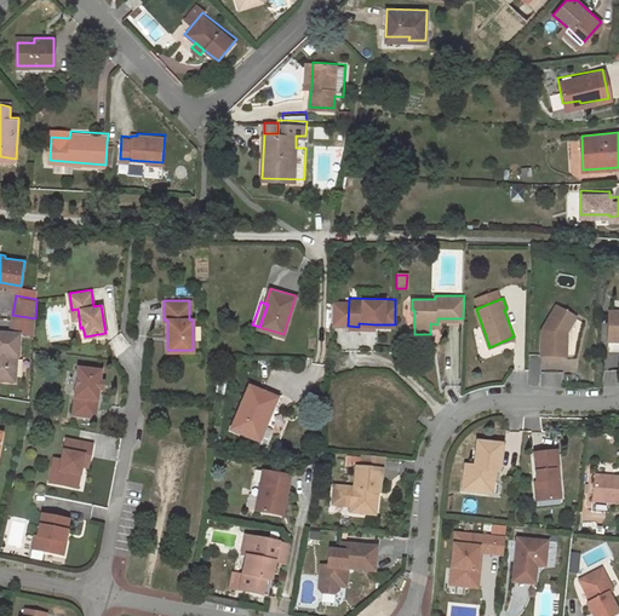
[(542,328),(540,352),(562,353),(562,329),(572,314),(555,304),(542,328)]
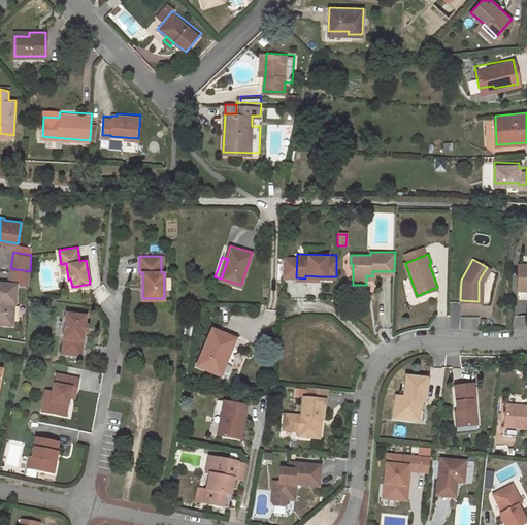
[(526,262),(518,263),(518,286),(526,286),(526,262)]
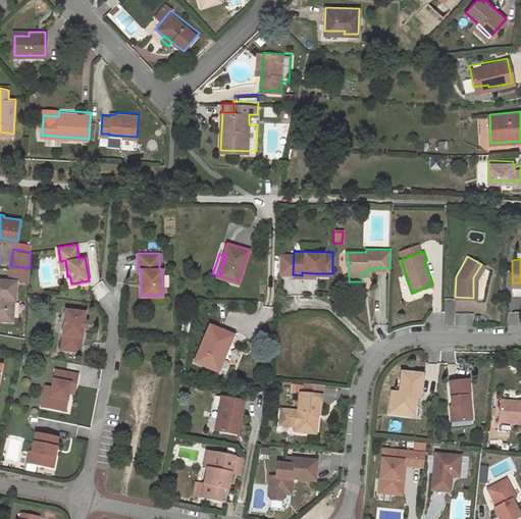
[(30,268),(10,265),(9,274),(29,277),(30,268)]
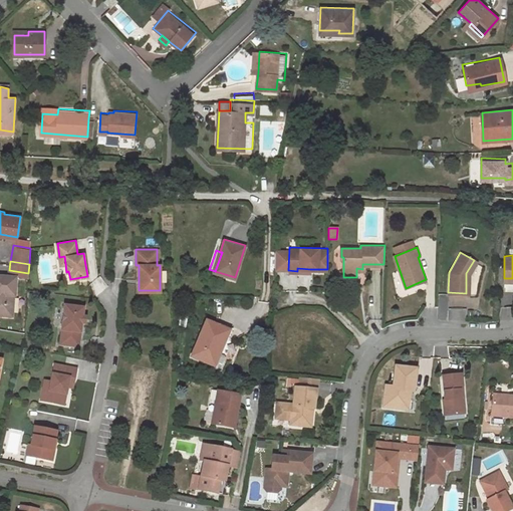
[(2,273),(0,272),(0,312),(13,313),(14,293),(16,293),(17,274),(8,273),(2,273)]
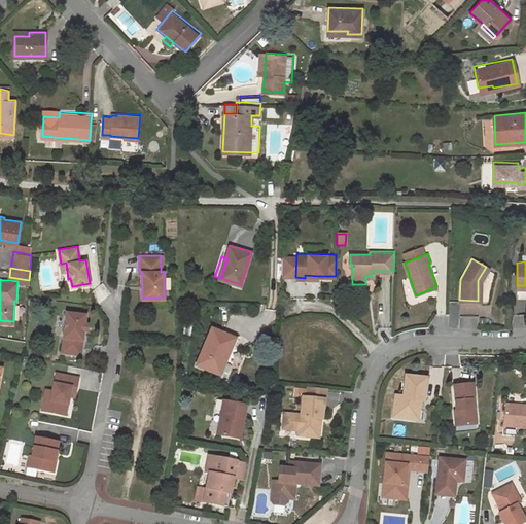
[(85,313),(65,311),(61,351),(80,353),(83,329),(84,321),(85,313)]
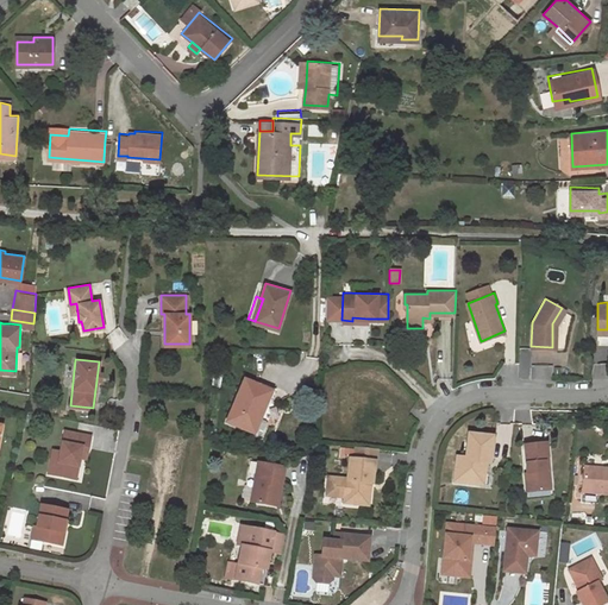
[(227,418),(256,430),(267,404),(269,405),(276,389),(245,376),(227,418)]
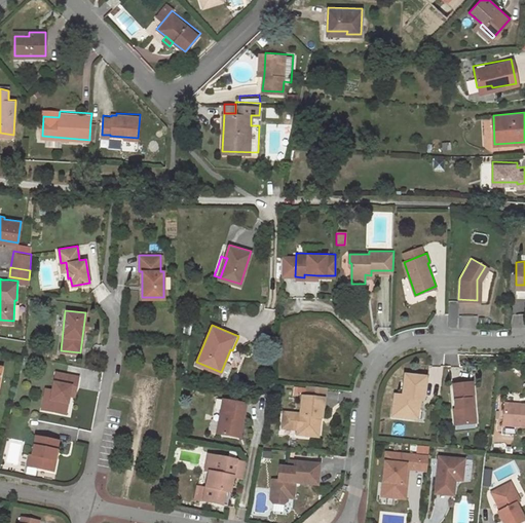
[(237,352),(232,350),(230,349),(221,372),(229,375),(237,352)]
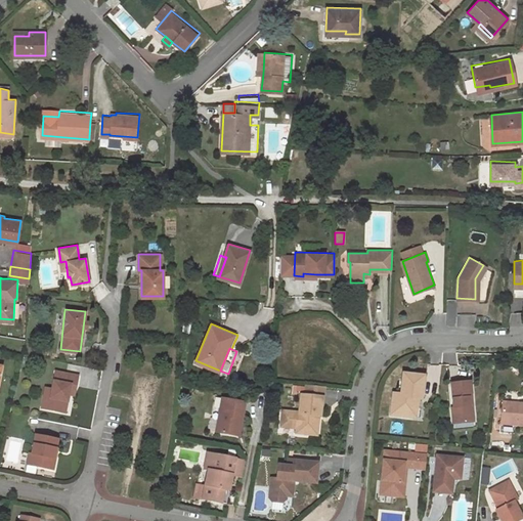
[(54,370),(51,386),(50,395),(43,394),(41,405),(61,409),(63,398),(64,391),(67,382),(76,384),(78,374),(54,370)]
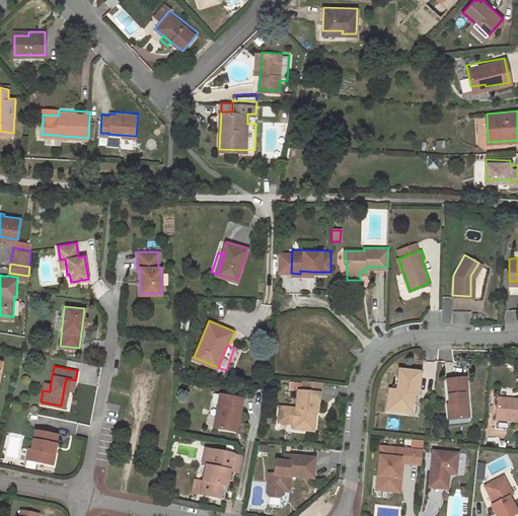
[(418,370),(398,369),(397,388),(389,387),(387,409),(408,411),(410,393),(413,393),(417,393),(418,370)]
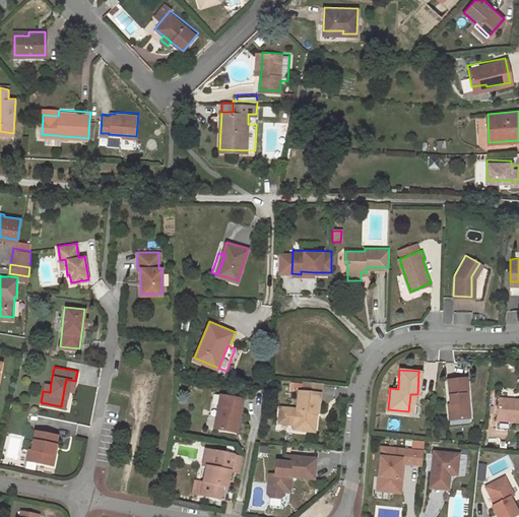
[(468,377),(450,379),(451,403),(450,403),(450,418),(462,417),(462,412),(470,412),(469,401),(467,402),(466,393),(469,393),(468,377)]
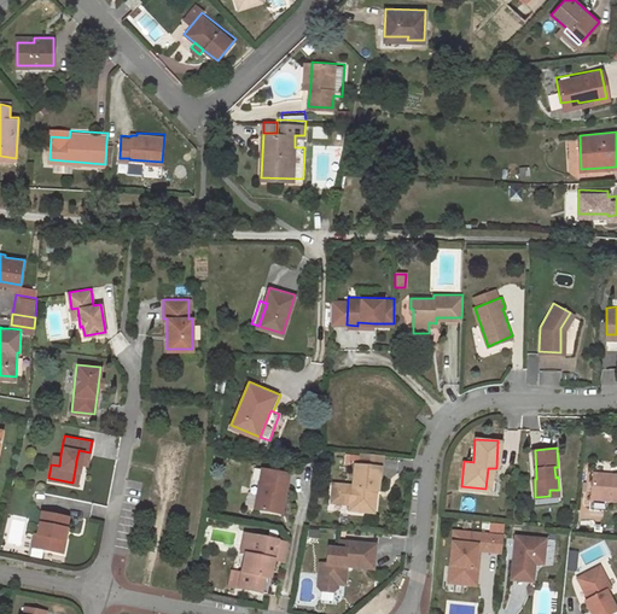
[(87,463),(89,452),(79,450),(76,461),(87,463)]
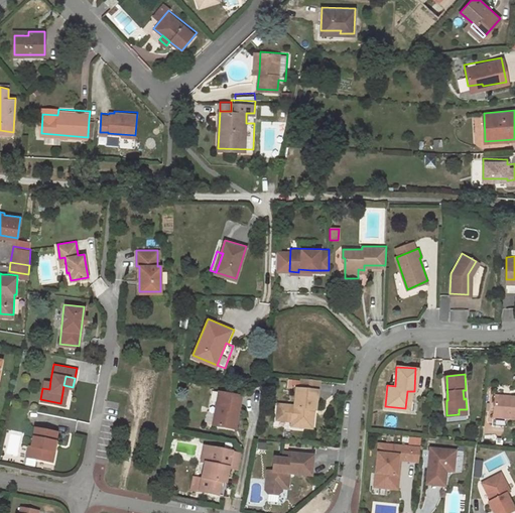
[(299,378),(299,387),(316,388),(317,379),(299,378)]
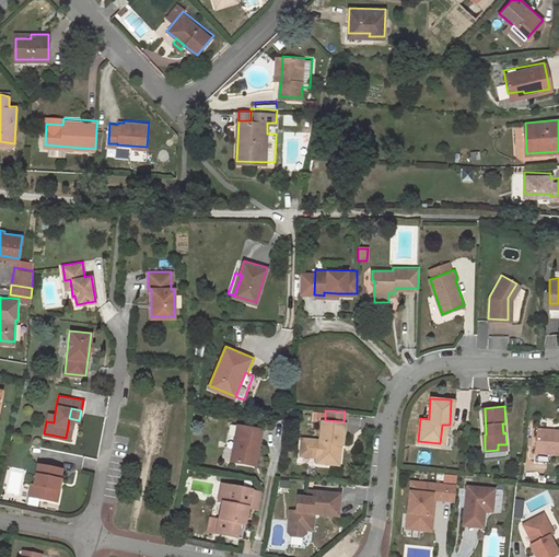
[(340,441),(342,441),(344,421),(325,420),(319,420),(318,440),(301,439),(301,454),(316,455),(316,461),(328,462),(329,453),(339,454),(340,447),(335,447),(335,441),(340,441)]
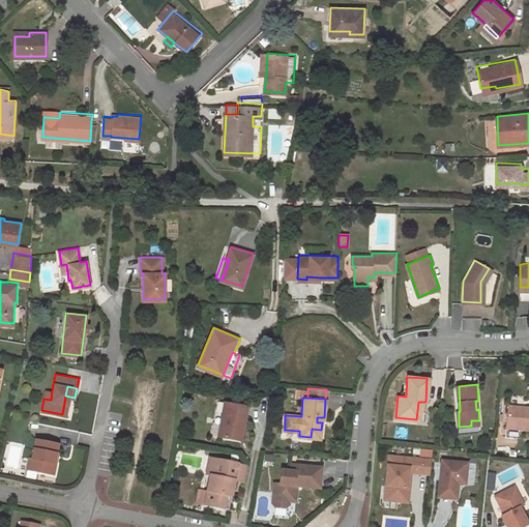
[(247,404),(224,401),(218,434),(238,437),(241,419),(245,420),(247,404)]
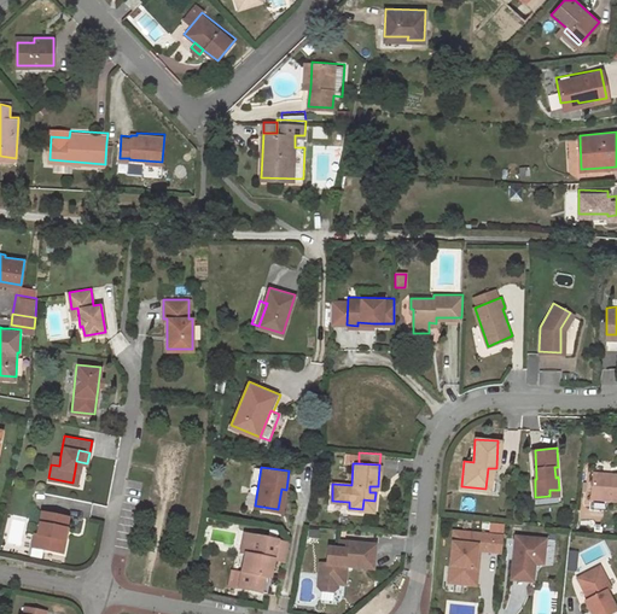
[(616,472),(593,471),(591,496),(616,498),(616,472)]
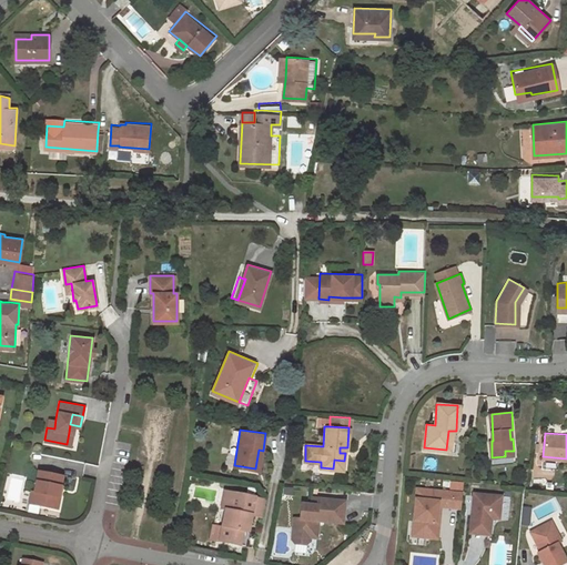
[(344,470),(344,461),(334,460),(333,468),(344,470)]
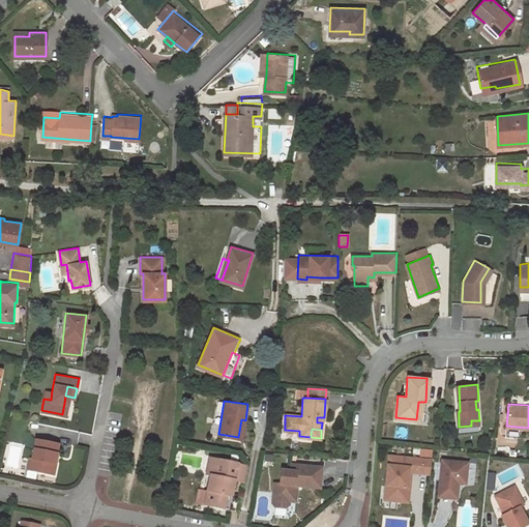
[(35,438),(32,458),(35,458),(33,469),(52,472),(57,442),(35,438)]
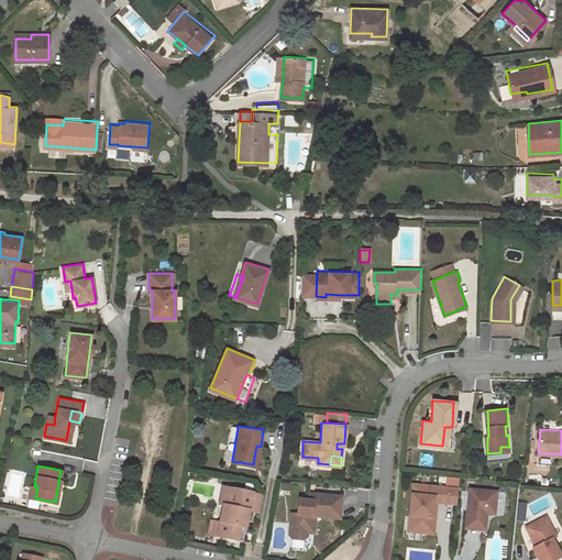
[(437,507),(445,507),(448,486),(412,484),(410,515),(415,515),(414,530),(436,531),(437,516),(432,516),(433,507),(437,507)]
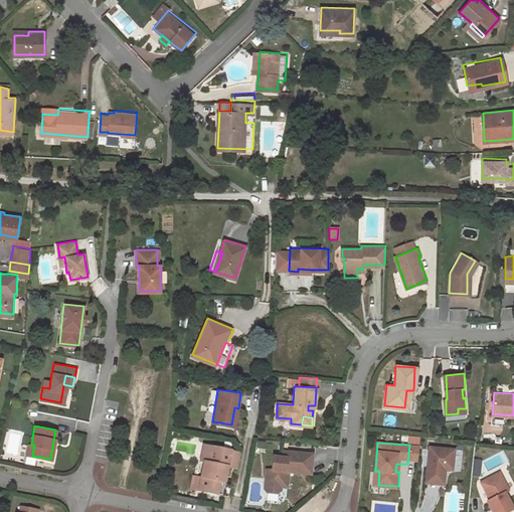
[(31,445),(27,444),(25,454),(32,456),(34,445),(31,445)]
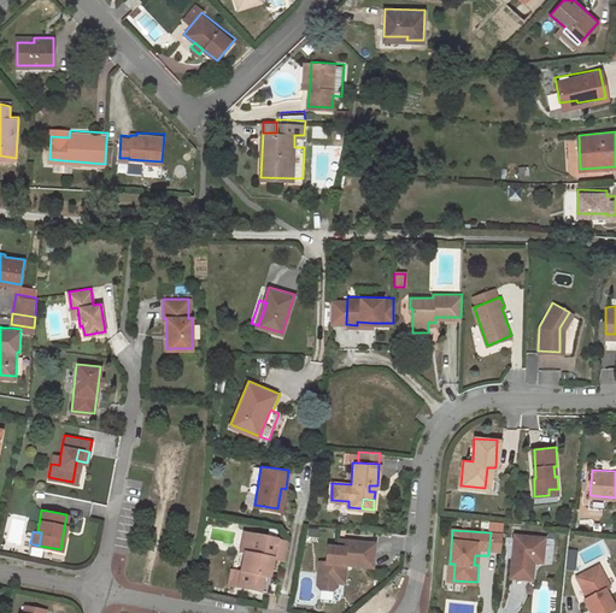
[(286,560),(289,540),(244,531),(240,552),(245,552),(239,584),(263,589),(267,573),(271,573),(275,558),(286,560)]
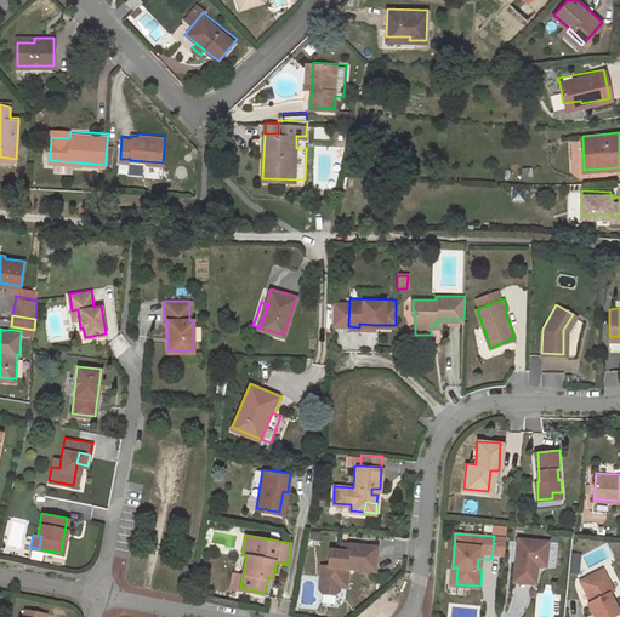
[(504,559),(506,536),(494,536),(491,559),(504,559)]
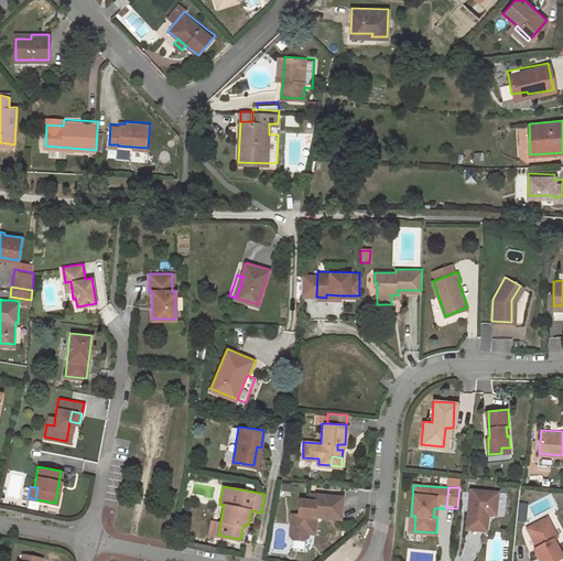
[(497,492),(471,489),(467,529),(486,530),(487,514),(488,508),(496,509),(497,492)]
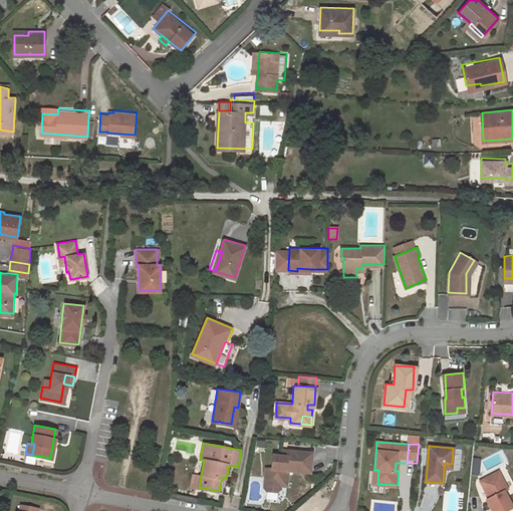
[(310,471),(312,452),(288,449),(288,454),(282,454),(275,453),(274,465),(268,464),(266,483),(269,488),(278,489),(283,483),(289,484),(291,469),(310,471)]
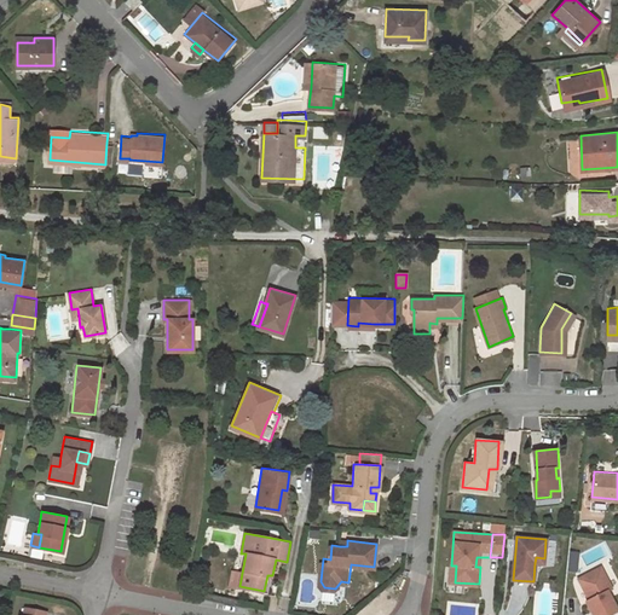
[(610,589),(613,587),(602,566),(599,567),(610,589)]
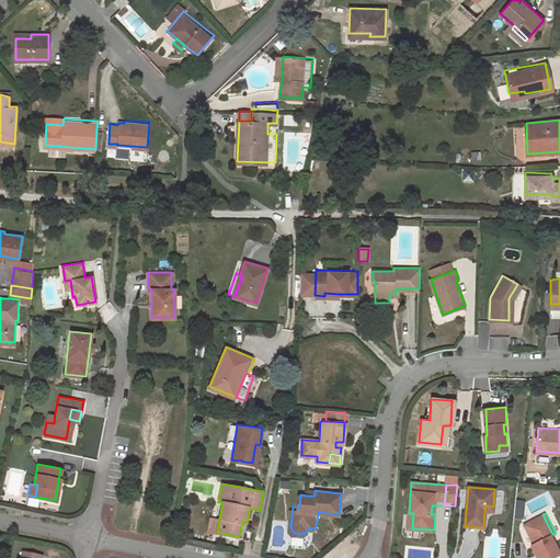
[(543,514),(525,523),(533,537),(535,537),(537,541),(535,542),(532,544),(539,557),(549,557),(559,553),(559,550),(551,534),(552,534),(543,514)]
